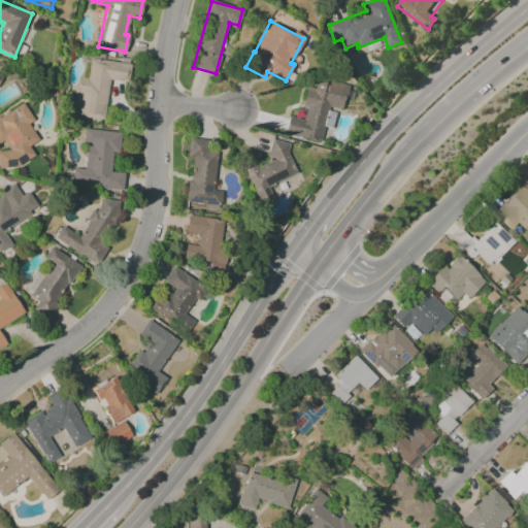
[(77,117),(103,120),(109,79),(128,83),(130,64),(90,59),(87,79),(79,78),(77,92),(81,93),(77,117)]
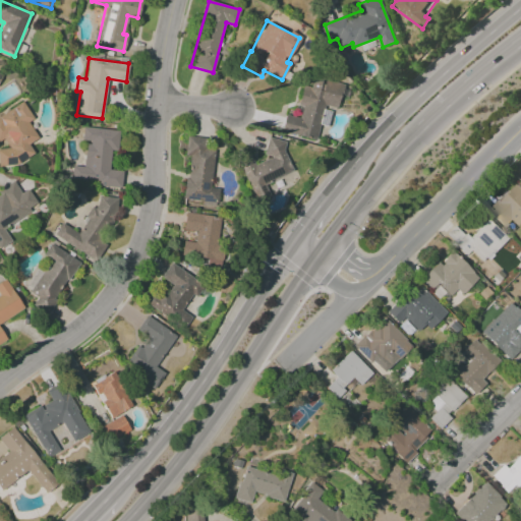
[(281,132),(315,140),(320,124),(327,126),(331,108),(337,110),(343,84),(313,78),(310,88),(302,85),(298,105),(302,106),(299,117),(285,114),(281,132)]
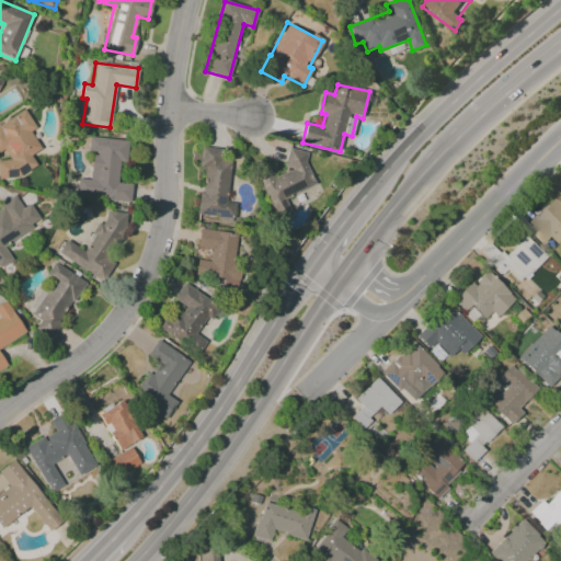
[(0,179),(16,178),(36,167),(30,156),(41,149),(30,130),(35,128),(24,111),(0,124),(0,151),(3,150),(8,158),(4,160),(0,160),(0,179)]
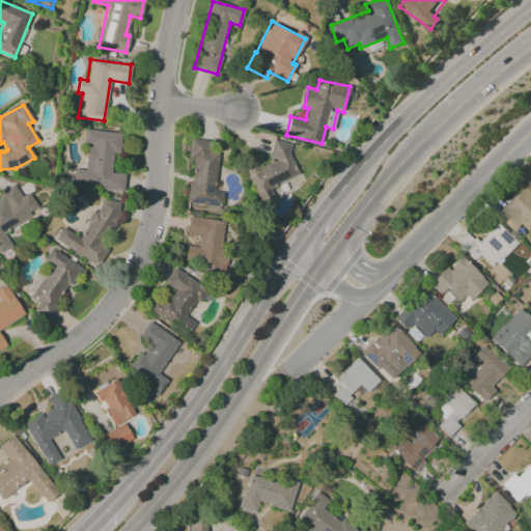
[(121,133),(84,130),(83,145),(87,145),(85,170),(73,169),(72,186),(122,190),(124,174),(110,173),(112,154),(119,154),(121,133)]
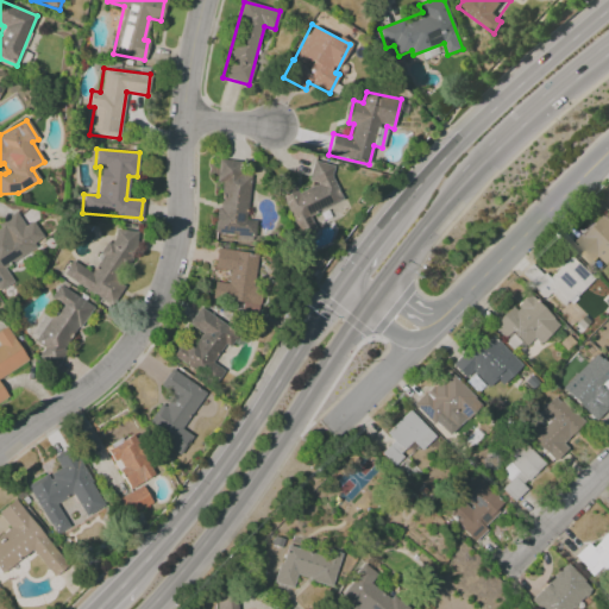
[(246,220),(250,171),(243,170),(244,162),(217,159),(215,182),(219,182),(215,234),(255,238),(256,220),(246,220)]
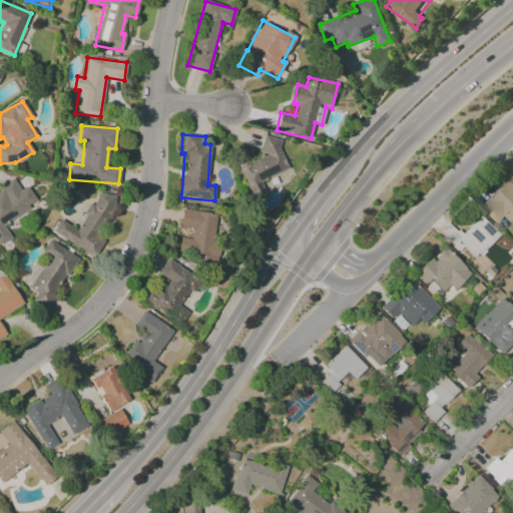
[(289,168),(275,135),(260,142),(266,155),(250,162),(245,150),(233,156),(252,200),(267,195),(261,181),(289,168)]
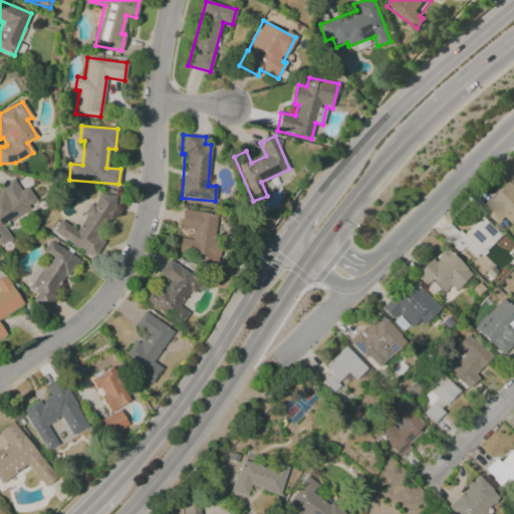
[(482,210),(498,224),(505,217),(513,224),(513,222),(513,183),(510,180),(482,210)]
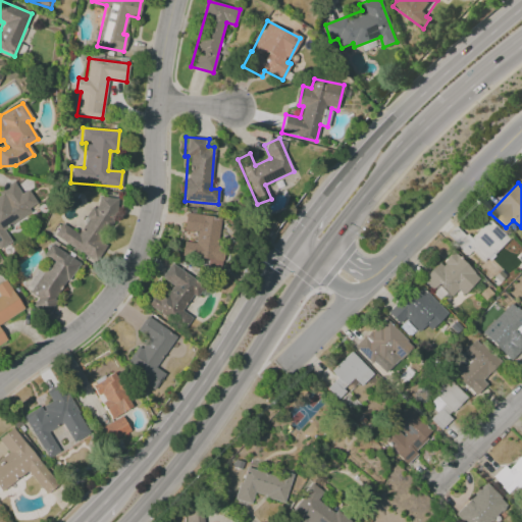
[(2,226),(38,207),(28,190),(20,194),(14,184),(0,192),(0,249),(11,243),(2,226)]
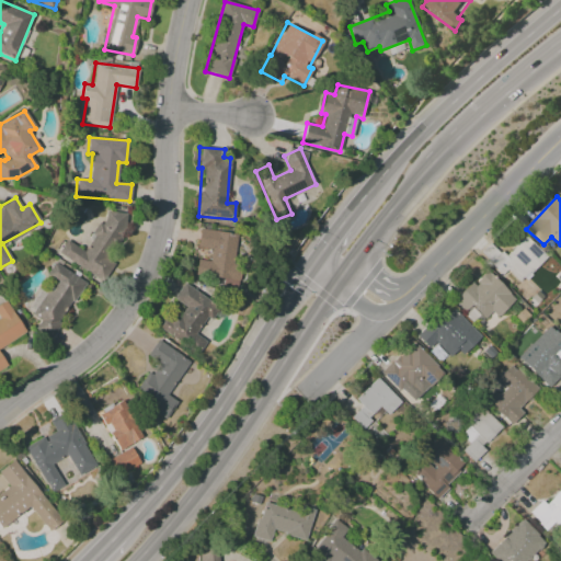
[(126,214),(105,210),(103,224),(96,222),(91,233),(89,242),(84,251),(66,240),(59,250),(59,254),(103,281),(113,263),(105,259),(124,228),(126,214)]
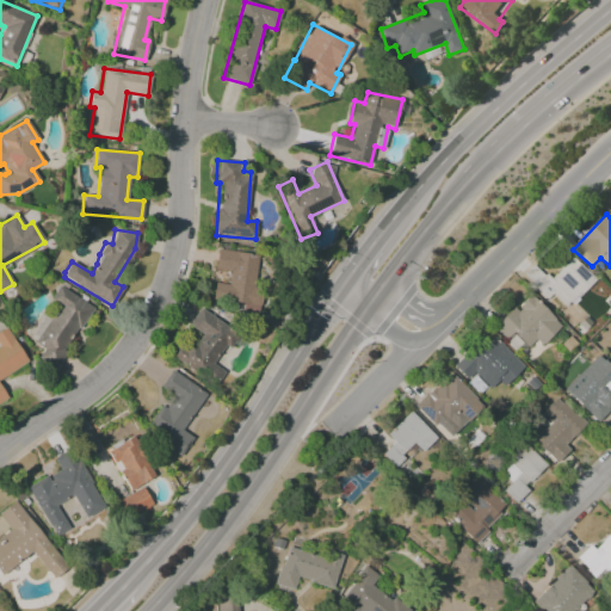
[(261,254),(216,250),(214,270),(229,272),(228,284),(214,283),(213,300),(246,303),(245,312),(255,313),(261,254)]
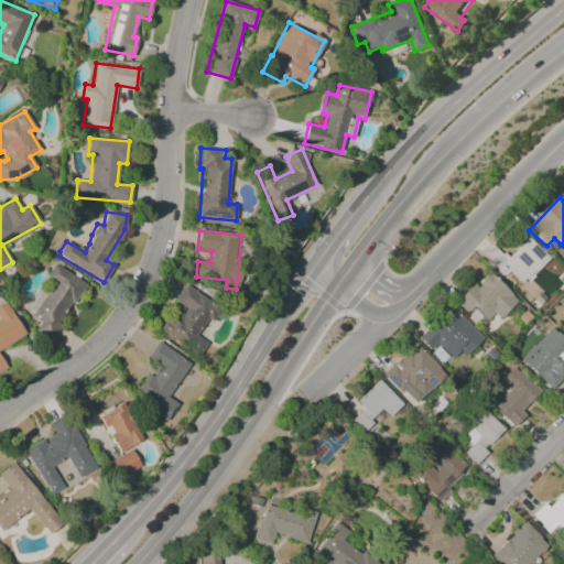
[(506,260),(492,248),(484,256),(506,277),(510,272),(522,284),(548,258),(528,237),(506,260)]
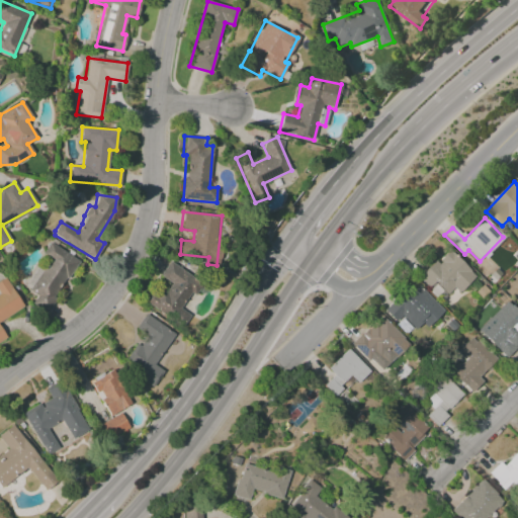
[(78,261),(50,242),(40,255),(45,258),(25,288),(37,296),(33,303),(47,311),(78,261)]
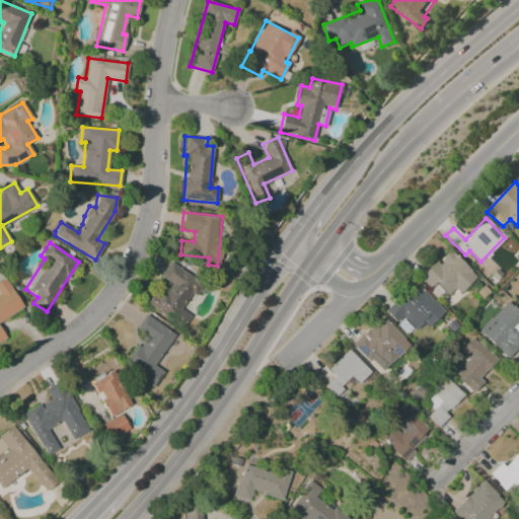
[(459,293),(475,278),(450,250),(437,263),(436,262),(419,277),(431,290),(437,285),(447,296),(454,288),(459,293)]
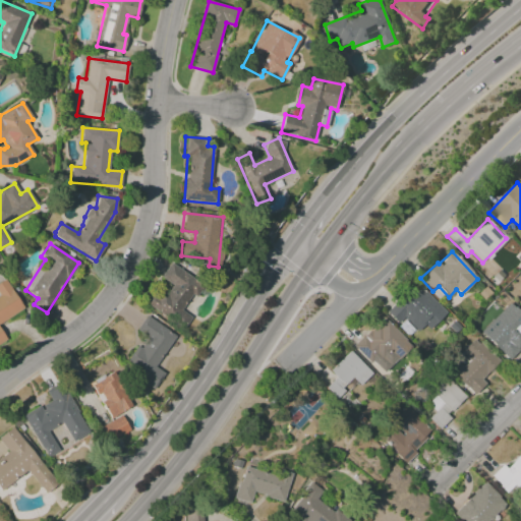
[(161,278),(172,284),(165,297),(153,290),(145,304),(185,328),(191,316),(181,310),(191,294),(196,297),(205,285),(169,264),(161,278)]
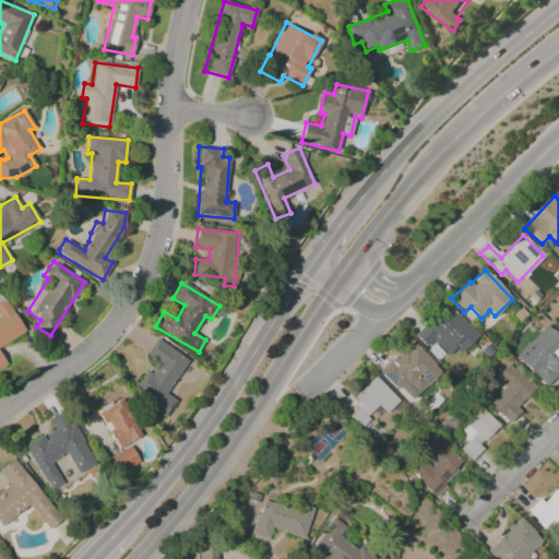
[(0,353),(0,345),(24,333),(8,299),(0,302),(0,368),(7,365),(0,353)]
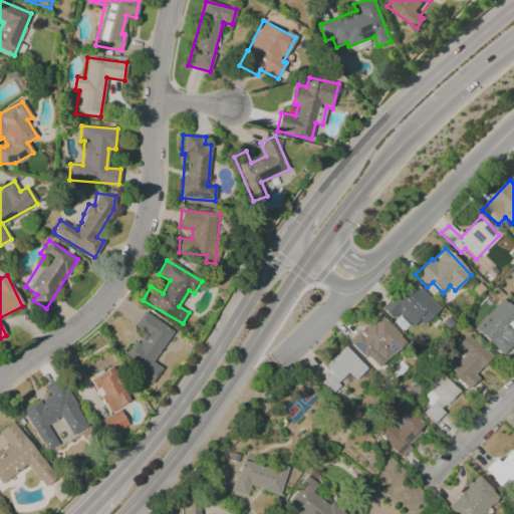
[(393,319),(398,313),(412,326),(419,320),(424,325),(441,307),(414,282),(396,301),(392,296),(380,308),(393,319)]
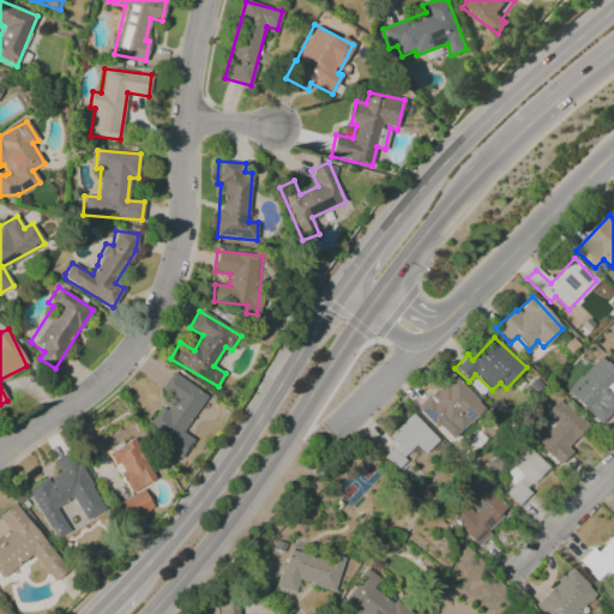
[(566,391),(601,425),(613,410),(613,369),(600,356),(566,391)]
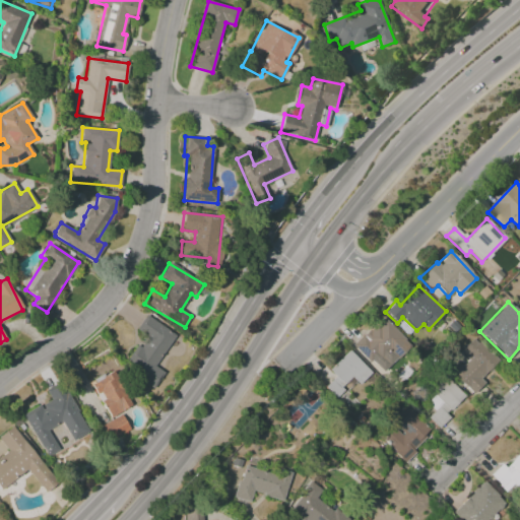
[(176,334),(145,315),(136,329),(147,336),(141,347),(136,344),(122,367),(154,387),(164,372),(155,367),(176,334)]
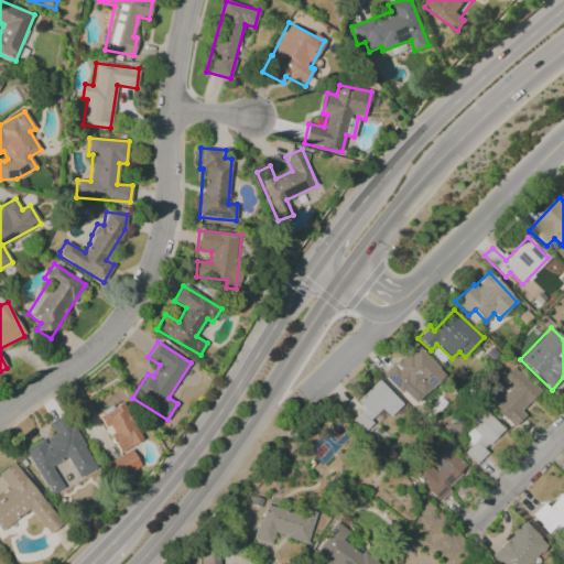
[(384,375),(414,404),(445,373),(415,344),(384,375)]
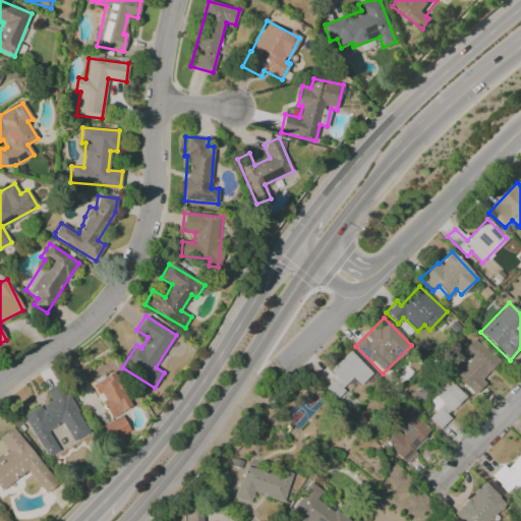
[(461,352),(469,360),(463,367),(455,359),(447,368),(474,395),(485,384),(481,381),(500,361),(474,338),(461,352)]
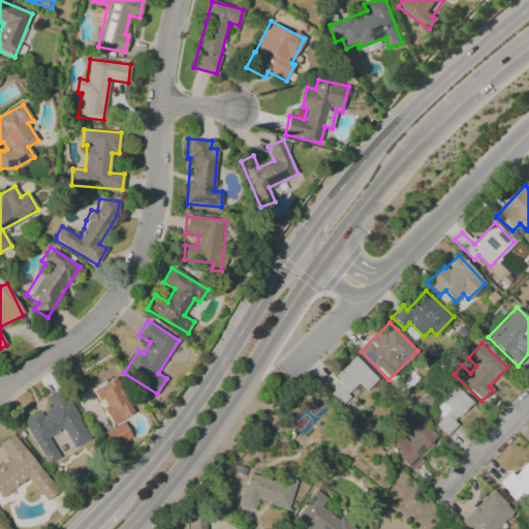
[(342,405),(360,386),(366,392),(378,378),(354,355),(335,377),(341,382),(330,394),(342,405)]
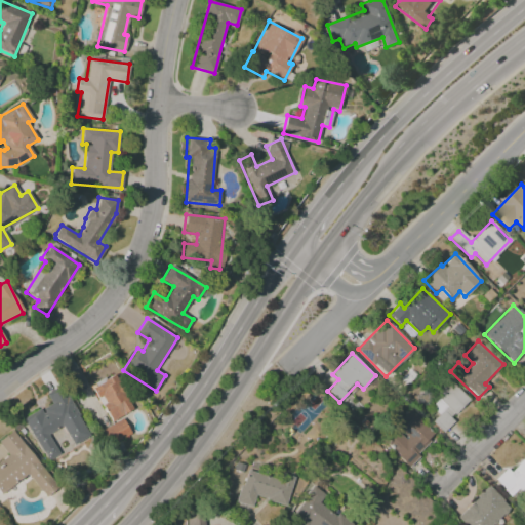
[(90,387),(111,421),(133,408),(113,373),(90,387)]
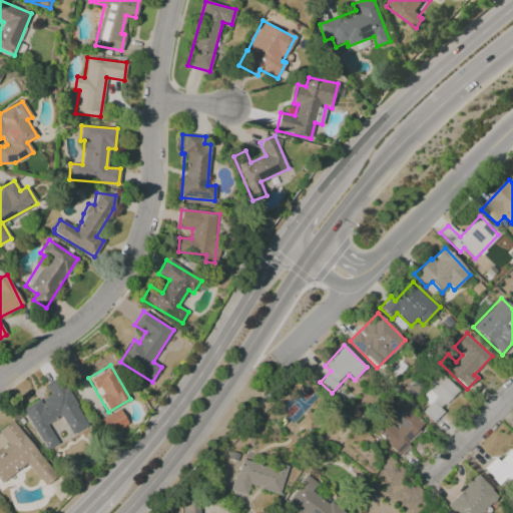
[(458,392),(439,371),(425,385),(429,389),(421,397),(429,405),(422,412),(432,423),(444,412),(441,408),(458,392)]
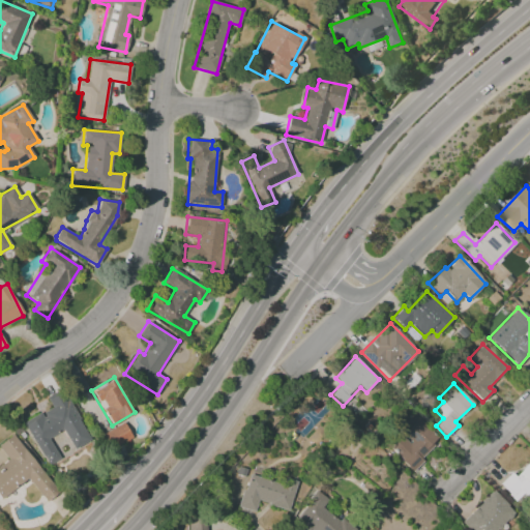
[(90,441),(63,388),(46,396),(52,408),(24,421),(47,467),(60,460),(49,438),(64,430),(75,449),(90,441)]
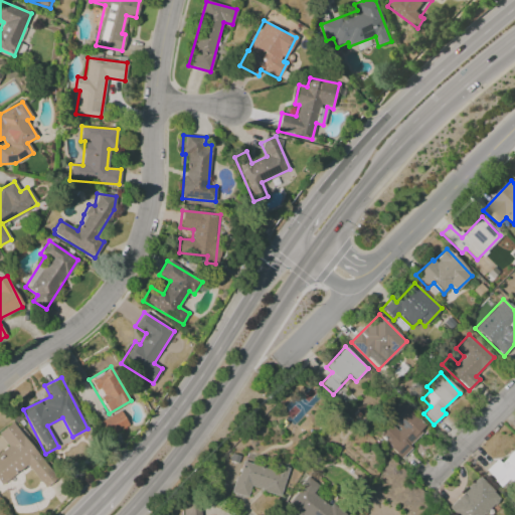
[(391,422),(378,435),(398,456),(427,428),(403,403),(388,418),(391,422)]
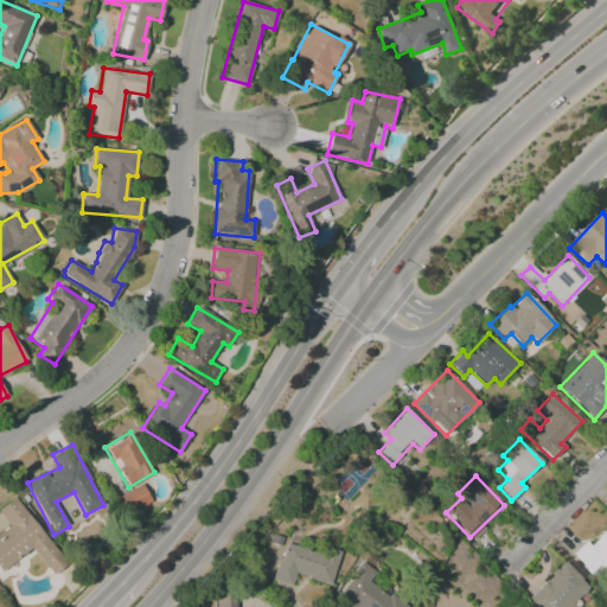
[(151,503),(142,484),(116,497),(126,515),(151,503)]
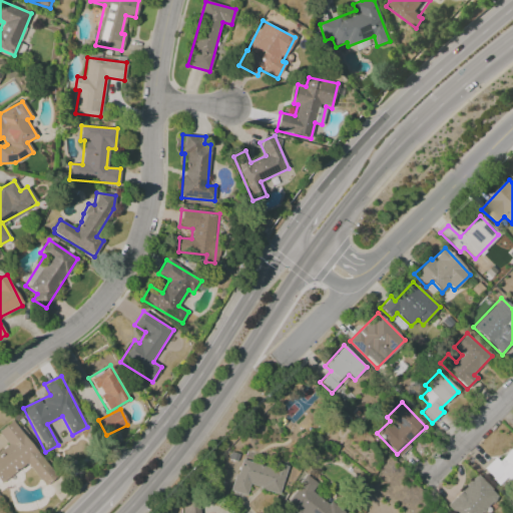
[(0,482),(1,483),(27,464),(44,486),(56,477),(13,420),(0,429),(0,435),(8,445),(0,451),(0,482)]
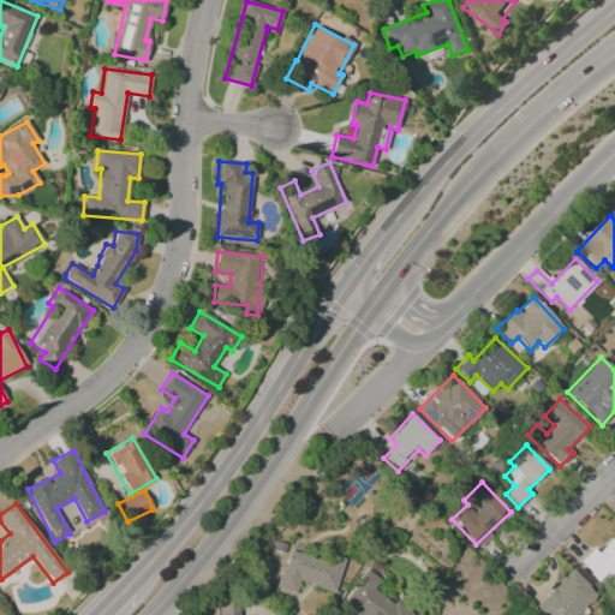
[(71,532),(87,524),(81,512),(65,521),(71,532)]
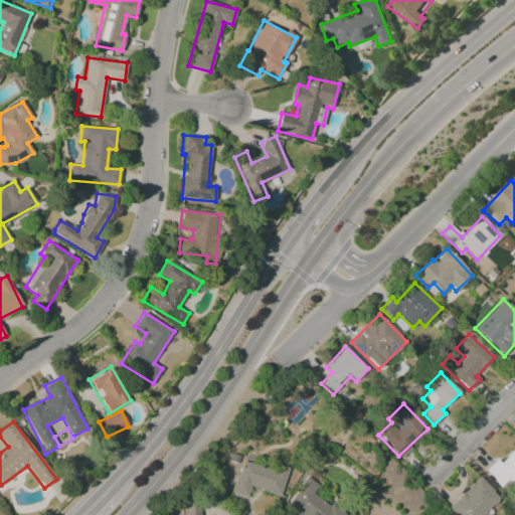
[(514,482),(514,447),(500,464),(496,459),(484,472),(506,492),(514,482)]
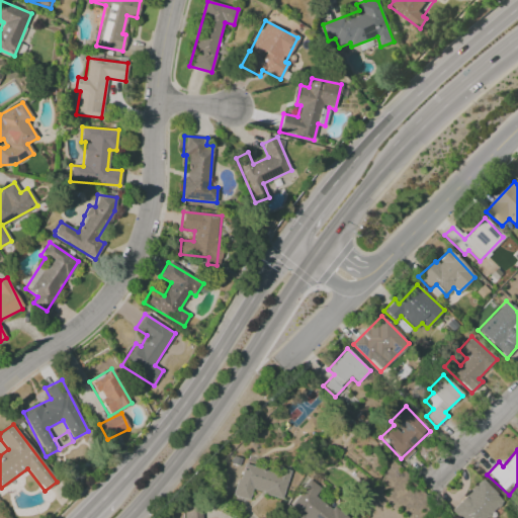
[(234,496),(242,459),(291,470),(285,497),(253,490),(251,500),(234,496)]
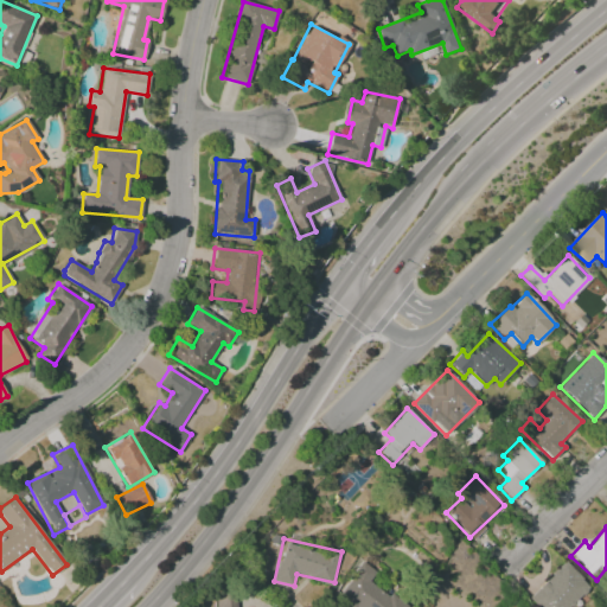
[(338,598),(351,606),(406,606),(369,582),(376,573),(362,563),(338,598)]
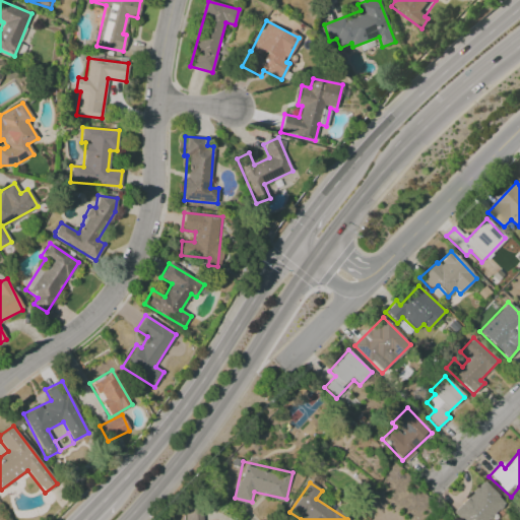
[(460,510),(471,519),(490,519),(506,502),(483,482),(460,510)]
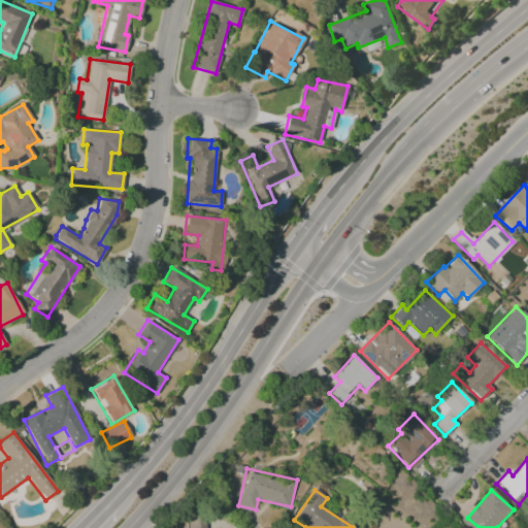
[(187,527),(187,517),(205,516),(205,527),(187,527)]
